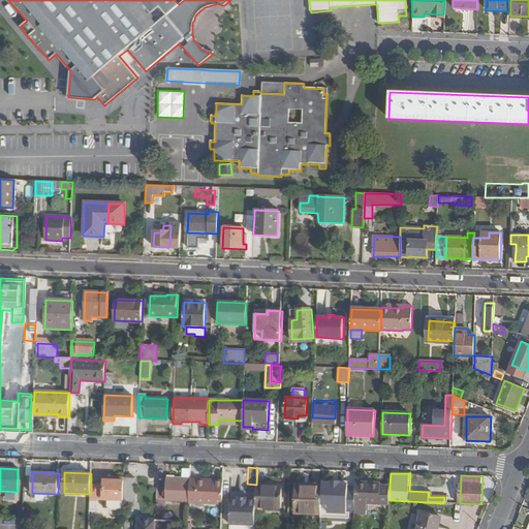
[(224,476),(224,480),(223,494),(235,494),(236,477),(224,476)]
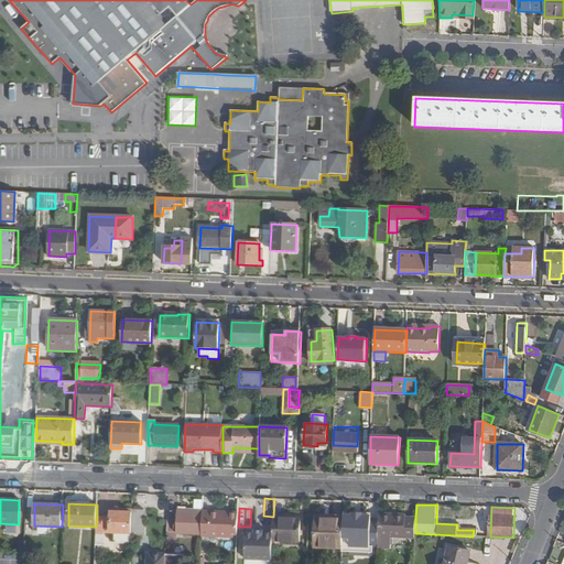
[(132,509),(132,512),(131,533),(131,534),(143,534),(145,510),(132,509)]
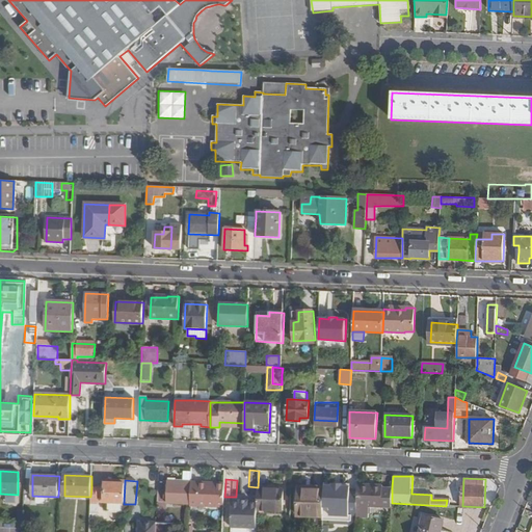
[(104,487),(91,487),(90,497),(90,510),(99,510),(99,502),(124,503),(125,483),(104,482),(104,487)]
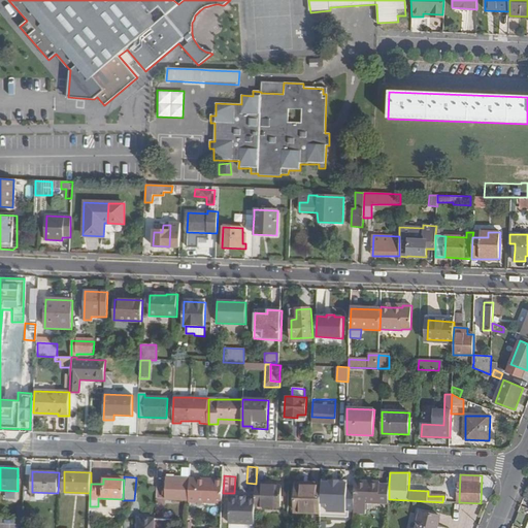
[(166,479),(166,499),(189,500),(190,480),(166,479)]
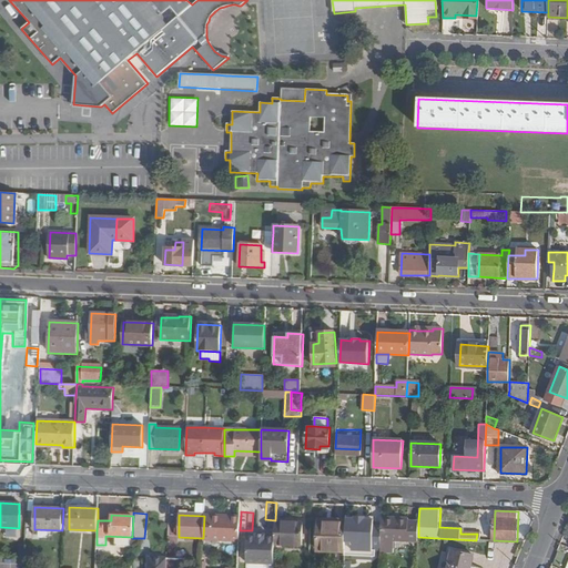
[(222,515),(212,515),(211,538),(223,539),(223,540),(240,541),(240,530),(241,516),(230,515),(230,518),(222,518),(222,515)]
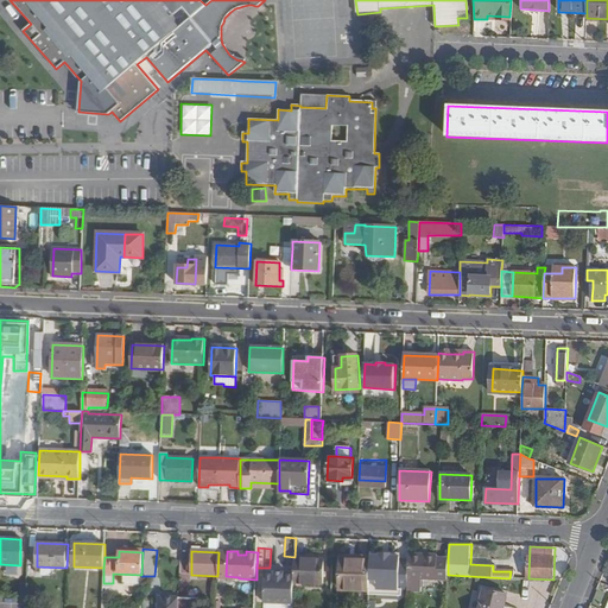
[(436,555),(410,553),(410,559),(409,578),(447,580),(448,575),(448,557),(436,556),(436,555)]
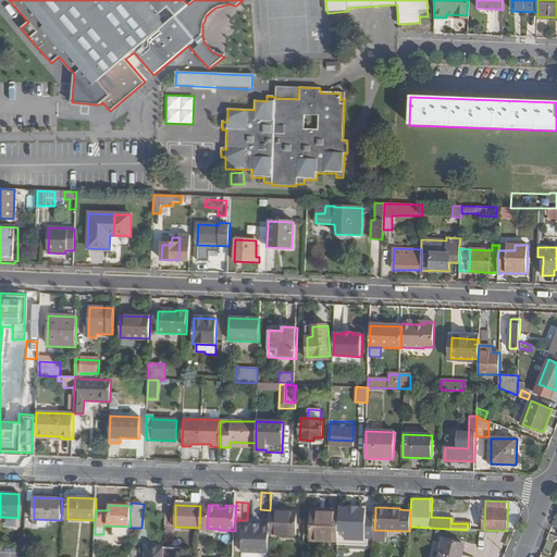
[(374,530),(375,512),(366,512),(366,509),(339,508),(339,511),(338,541),(338,544),(338,545),(346,545),(346,540),(366,540),(373,541),(374,530)]
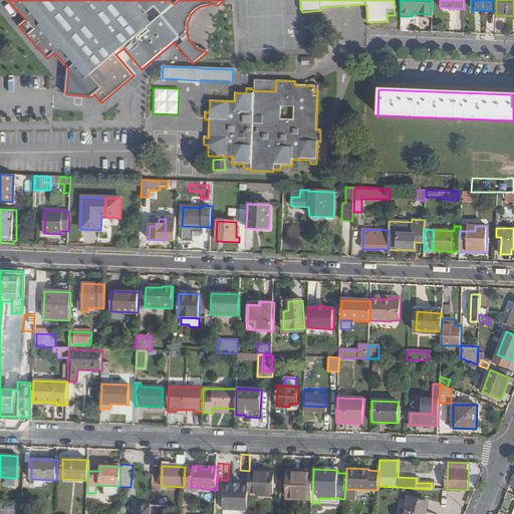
[(288,470),(287,498),(312,499),(313,472),(288,470)]
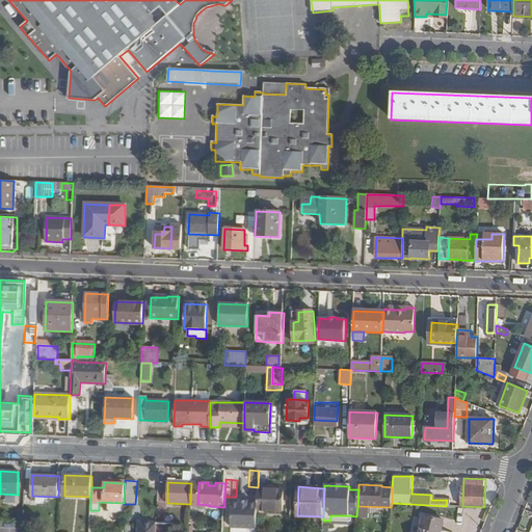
[(283,489),(258,488),(257,510),(282,511),(283,489)]
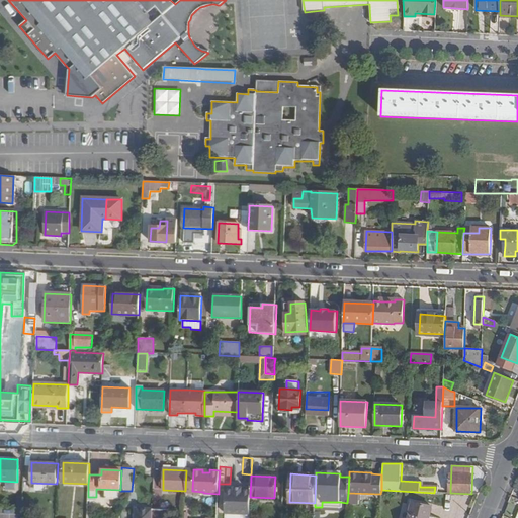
[(246,515),(245,484),(221,485),(222,515),(246,515)]
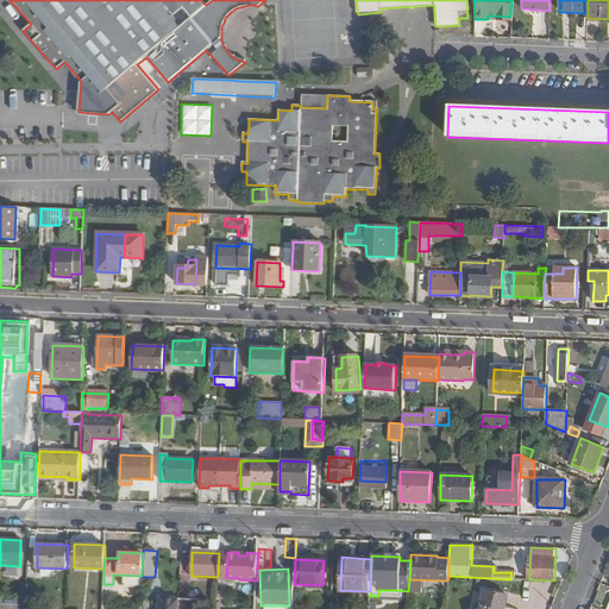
[(504,608),(508,596),(485,590),(481,608),(502,608),(504,608)]
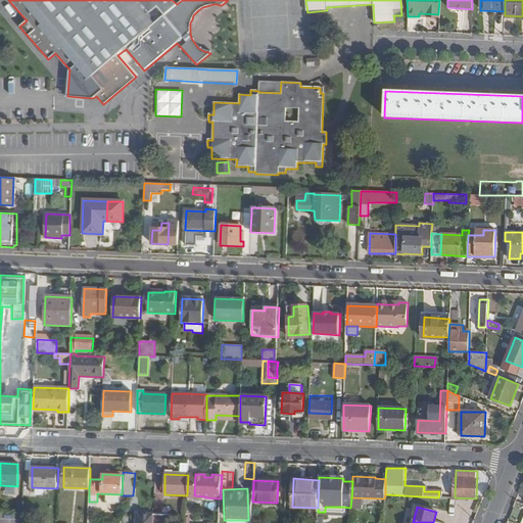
[(137,512),(136,522),(152,522),(153,514),(153,513),(137,512)]
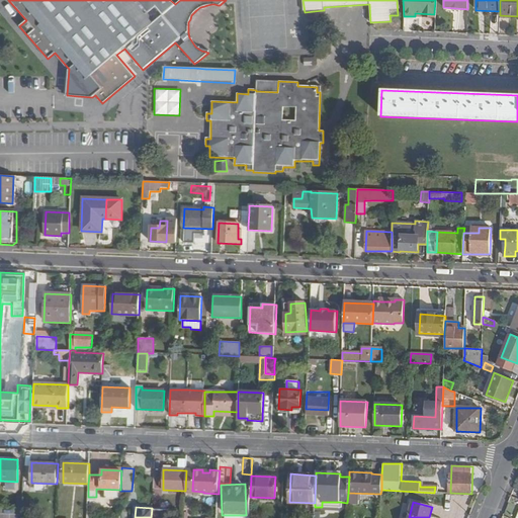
[(168,517),(169,510),(152,509),(151,517),(168,517)]
